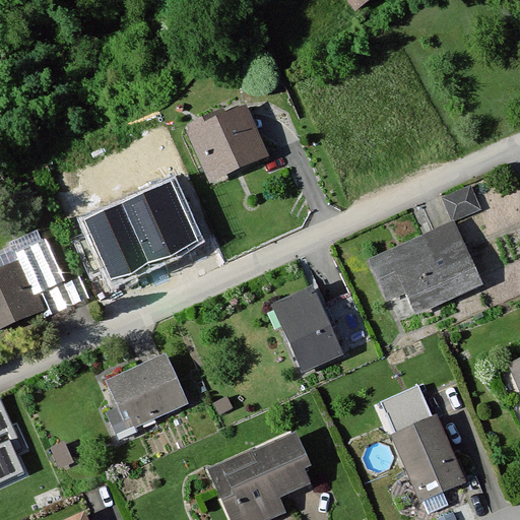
[(345,0),(354,12),(372,0),(345,0)]
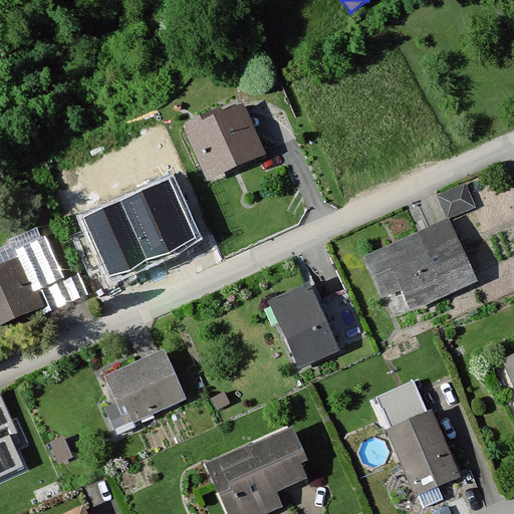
[(208,117),(184,129),(209,183),(263,158),(241,109),(211,123),(208,117)]
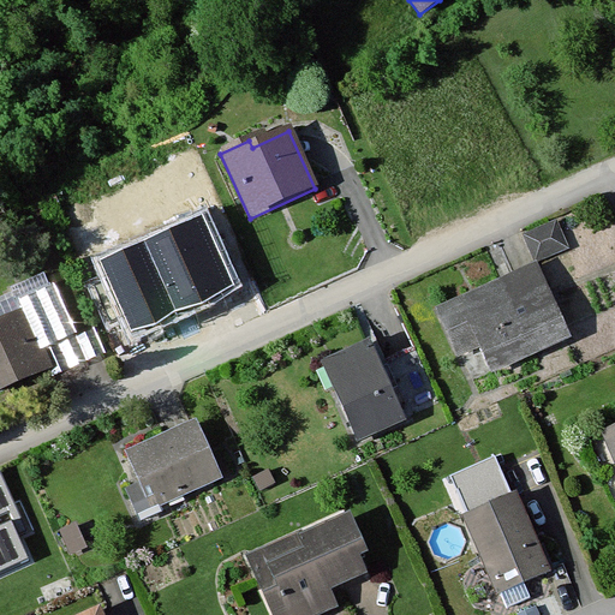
[(209,212),(99,261),(132,336),(243,286),(209,212)]
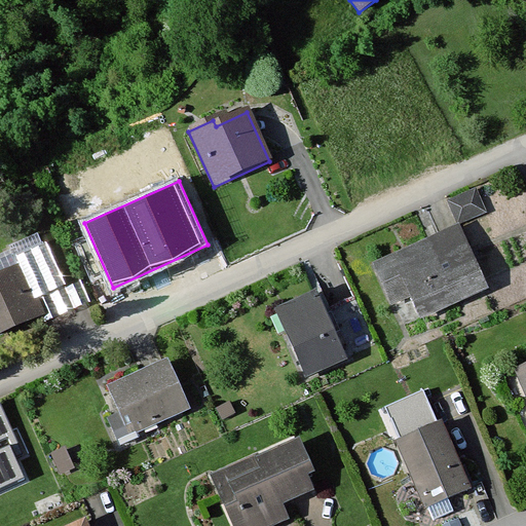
[(476,188),(447,200),(457,224),(486,211),(476,188)]
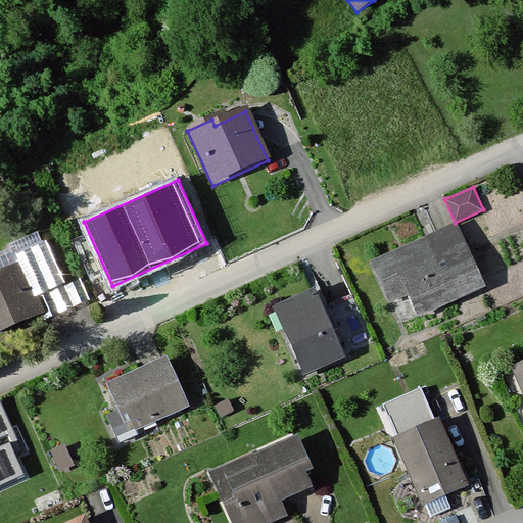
[(457,225),(371,262),(388,300),(409,292),(418,313),(482,285),(457,225)]
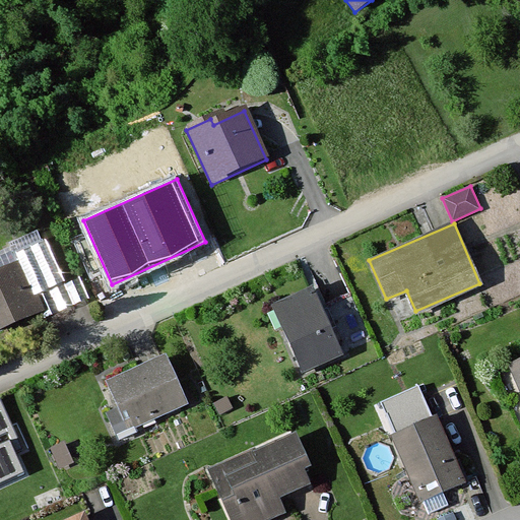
[(6,244),(13,261),(18,259),(35,297),(61,285),(38,231),(6,244)]
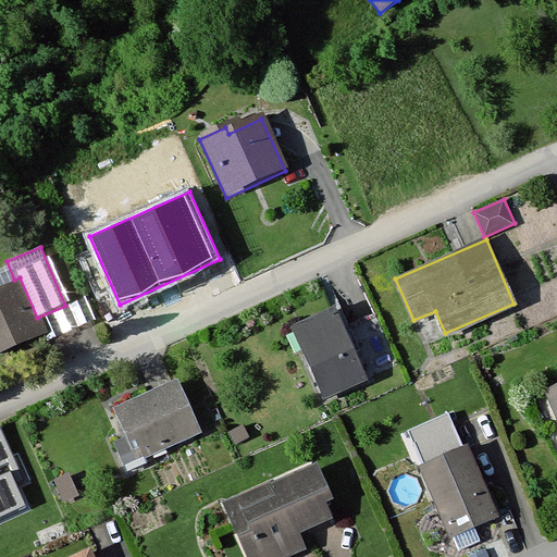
[(14,280),(0,285),(0,354),(45,334),(37,318),(20,277),(14,280)]
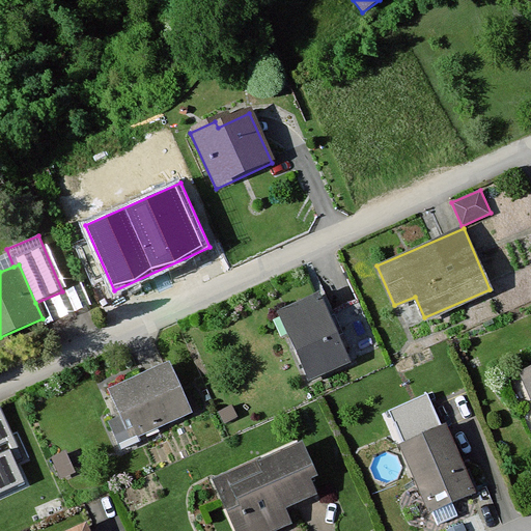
[(318,295),(278,312),(308,378),(347,360),(318,295)]
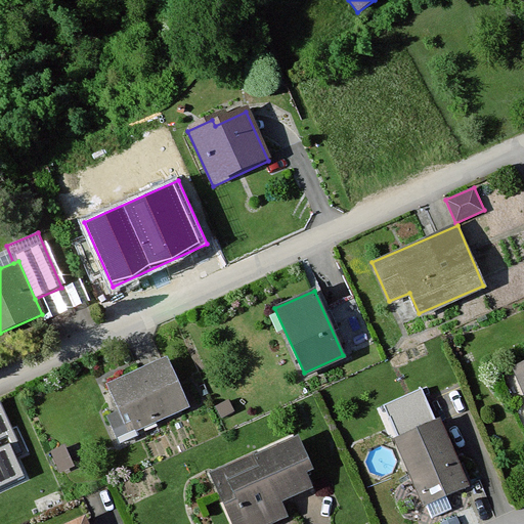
[(167,358),(106,385),(118,410),(107,416),(117,438),(187,406),(167,358)]
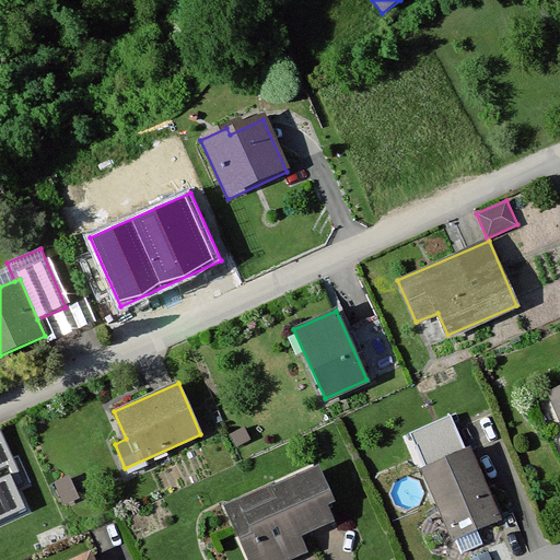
[(559,384),(549,389),(559,413),(559,384)]
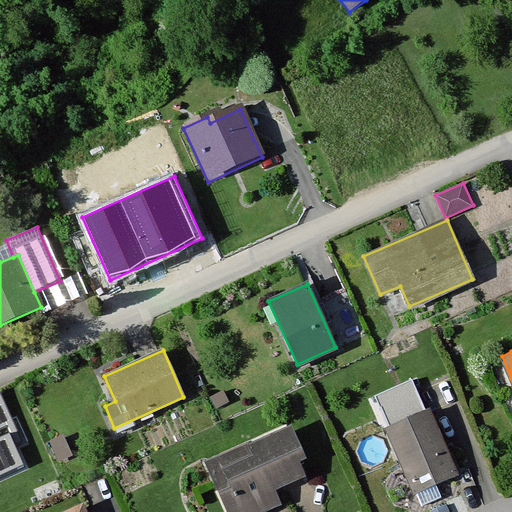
[(0,472),(20,463),(6,434),(19,428),(0,389),(0,472)]
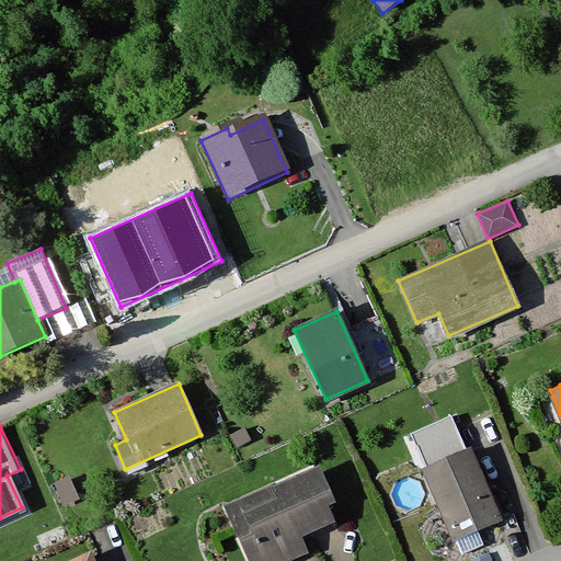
[(469,445),(416,467),(446,535),(499,512),(469,445)]
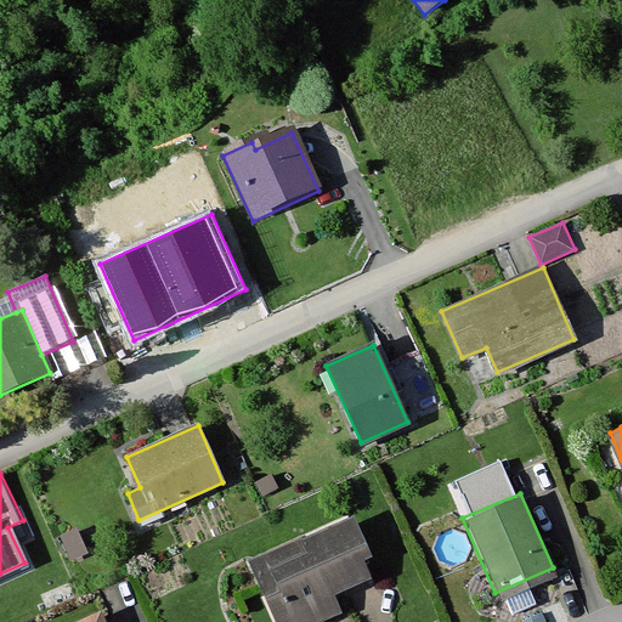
[(298,550),(250,570),(271,621),(318,621),(340,614),(332,594),(374,577),(350,516),(293,539),(298,550)]
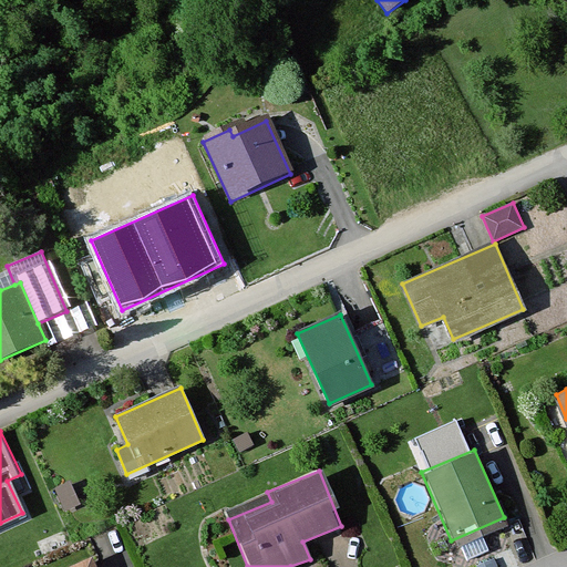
[(70,482),(55,488),(64,511),(79,504),(70,482)]
